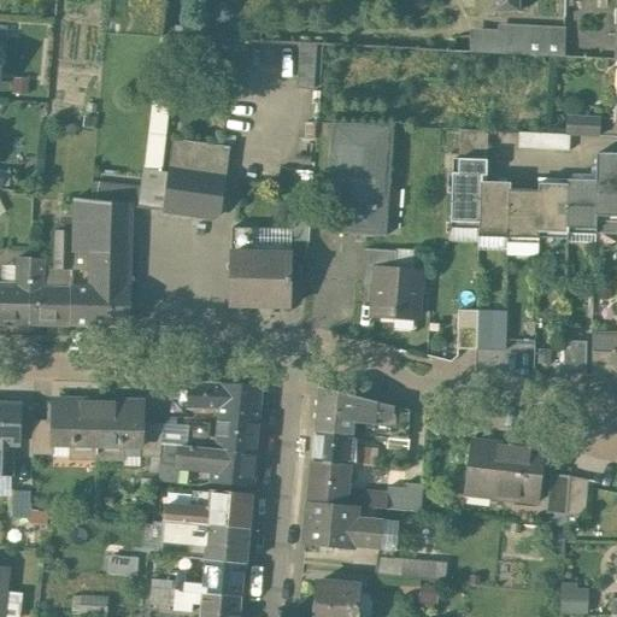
[(616,0),(471,0),(492,1),(518,3),(519,3),(519,0),(615,0),(615,10),(613,10),(612,25),(615,25),(613,60),(616,60),(616,0)]
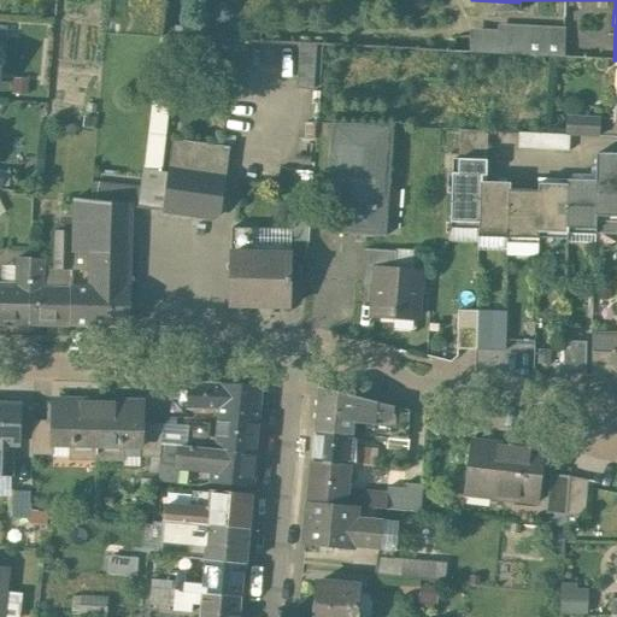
[(518,3),(492,1),(492,12),(518,13),(518,3)]
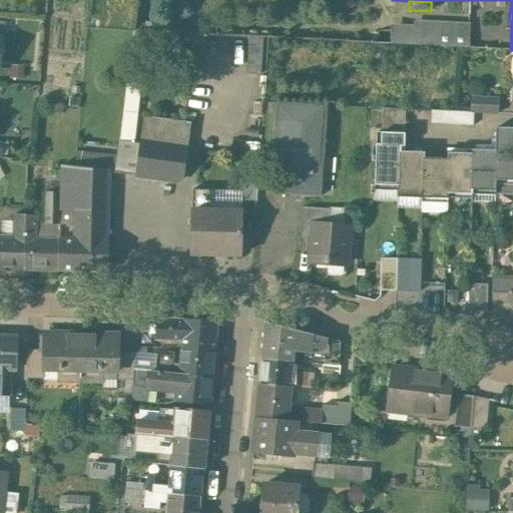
[(468,23),(415,20),(414,26),(389,25),(388,43),(467,48),(468,23)]
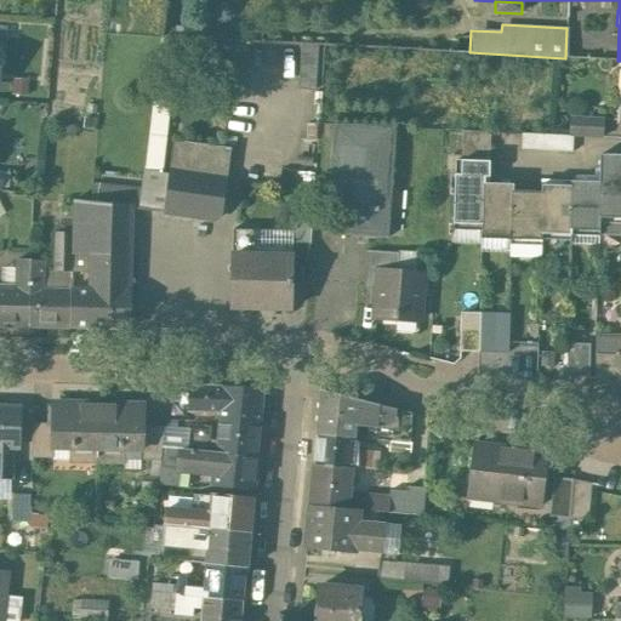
[(322,43),(289,43),(289,67),(303,67),(303,87),(322,87),(322,43)]
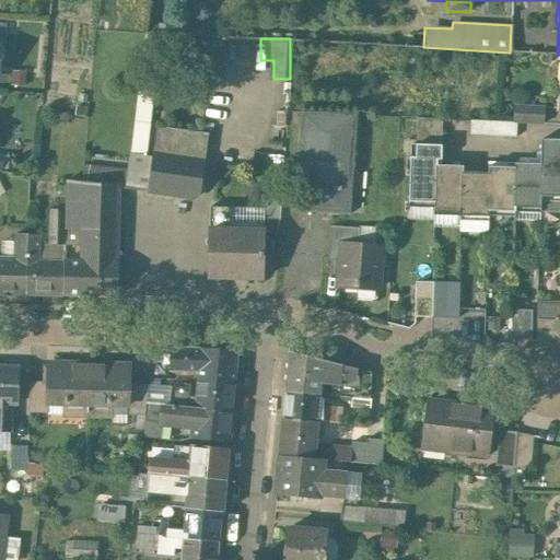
[(544,108),(514,106),(513,124),(543,125),(544,108)]
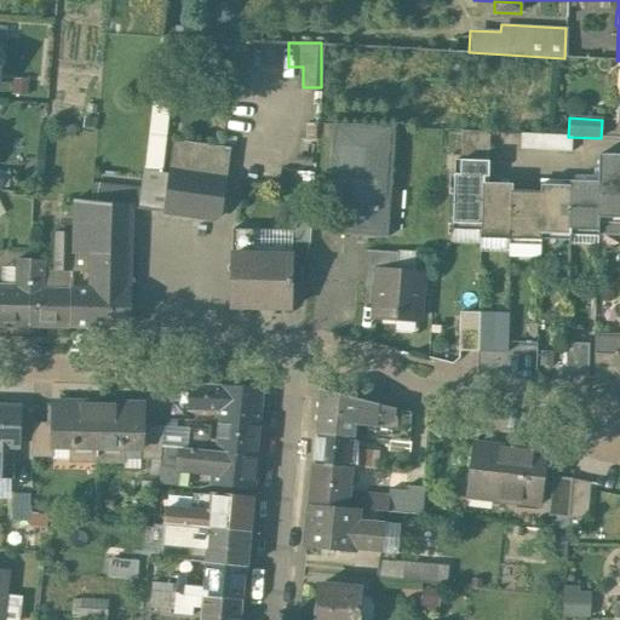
[(489,133),(461,131),(461,162),(489,162),(489,133)]
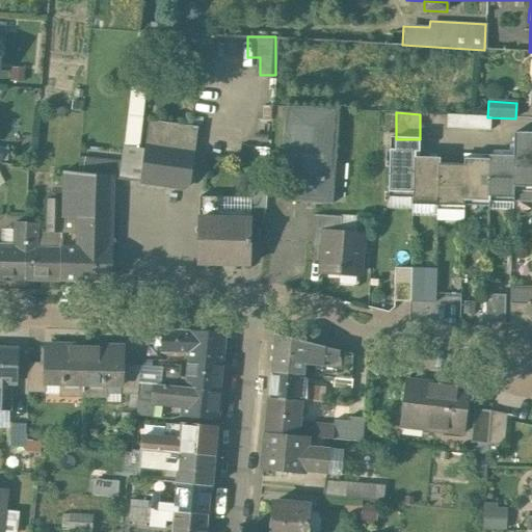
[(198,128),(150,121),(147,145),(195,153),(198,128)]
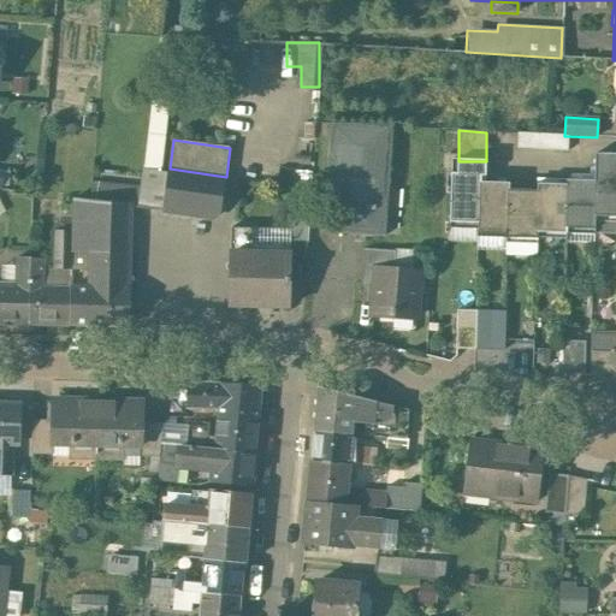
[(615,154),(596,154),(594,183),(567,183),(567,187),(538,187),(538,191),(509,191),(509,185),(481,184),(481,178),(486,178),(486,161),(458,161),(457,176),(452,176),(451,223),(479,223),(479,231),(507,231),(507,237),(537,238),(537,232),(566,234),(566,229),(593,230),(594,217),(615,217),(615,154)]
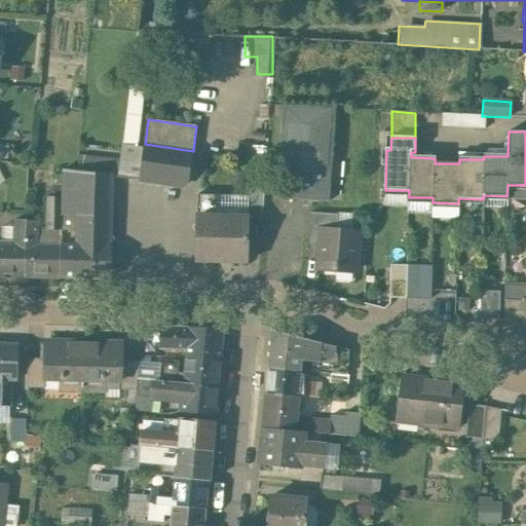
[(333,138),(282,134),(277,198),(329,201),(333,138)]
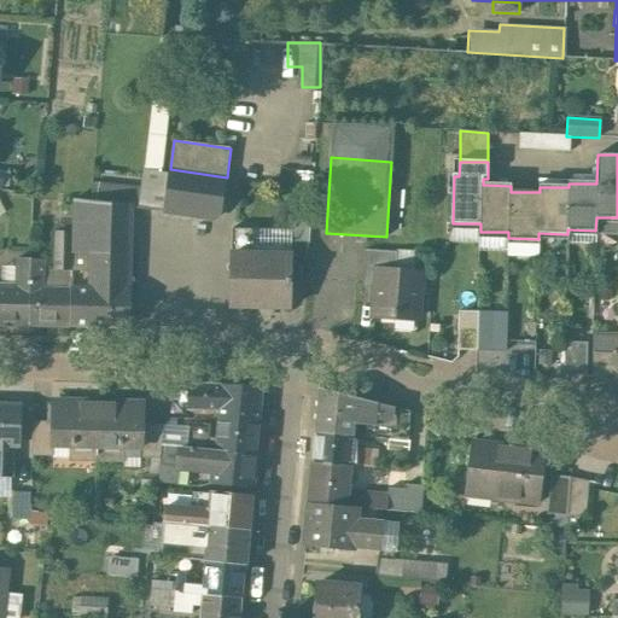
[(227,178),(170,169),(164,210),(221,219),(227,178)]
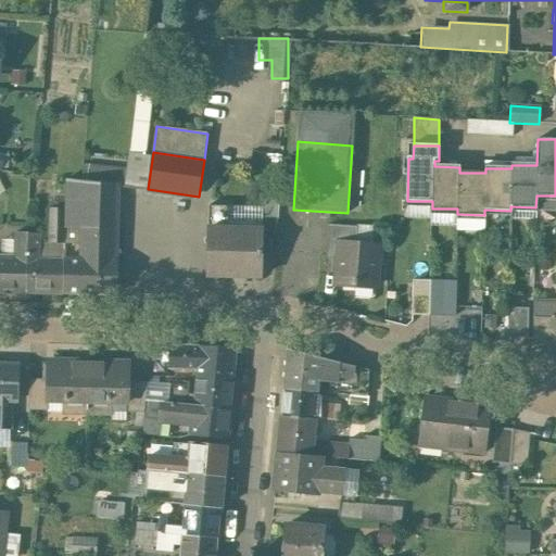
[(144,155),(129,153),(125,187),(140,189),(144,155)]
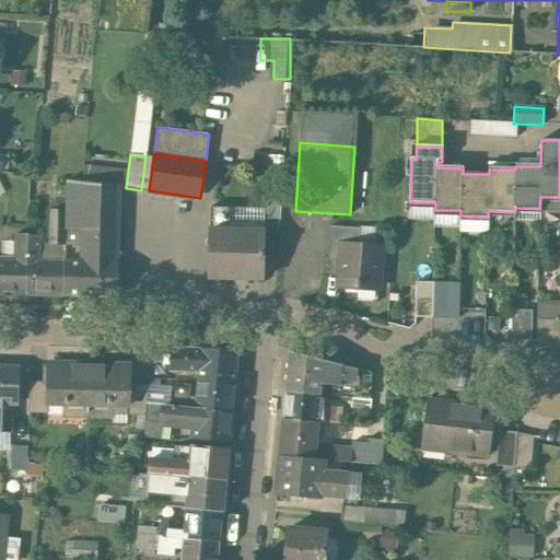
[(119,187),(67,182),(66,211),(65,230),(82,230),(82,228),(118,228),(119,187)]
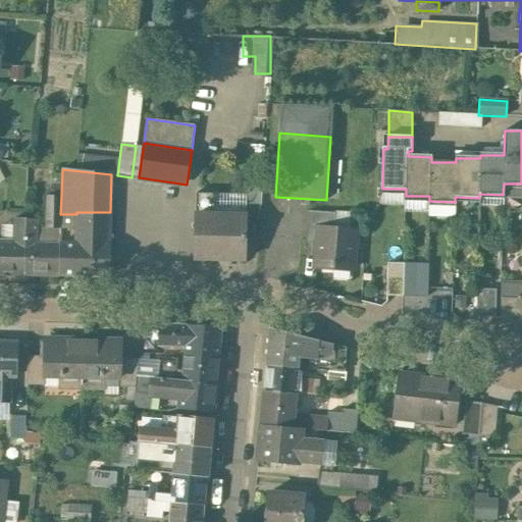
[(263,175),(247,174),(245,205),(261,206),(263,175)]
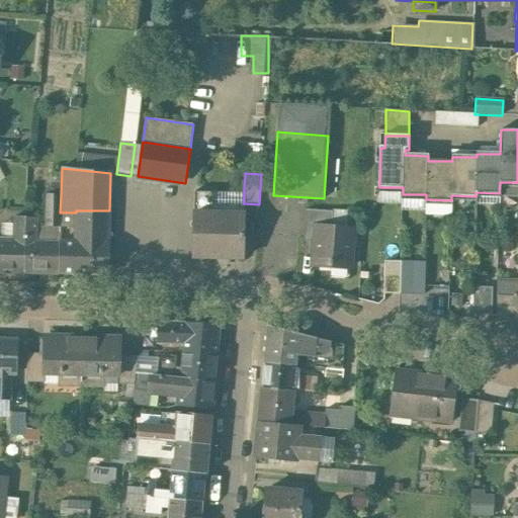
[(211,209),(211,192),(193,192),(193,257),(224,257),(224,259),(226,259),(226,257),(240,257),(240,259),(244,259),(244,209),(211,209)]
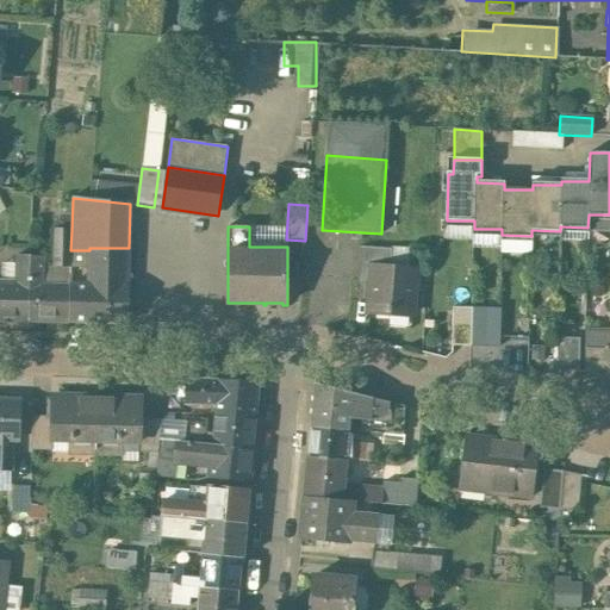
[(72,230),(55,230),(54,267),(70,267),(70,250),(72,230)]
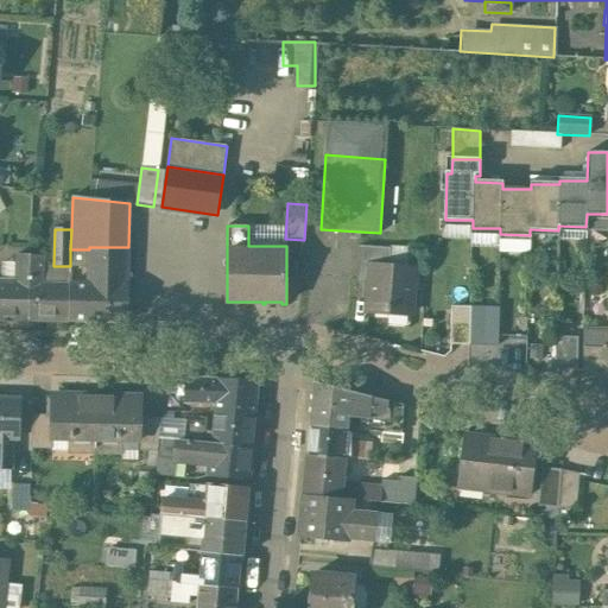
[(390,248),(361,245),(358,276),(372,276),(372,266),(388,267),(390,248)]
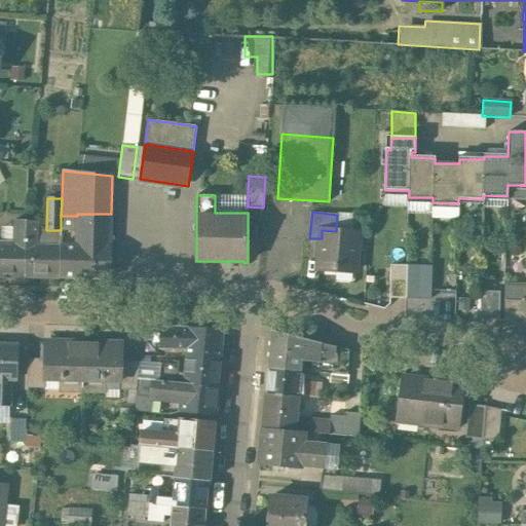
[(111,214),(77,214),(77,216),(77,245),(61,245),(61,246),(60,277),(109,278),(111,214)]
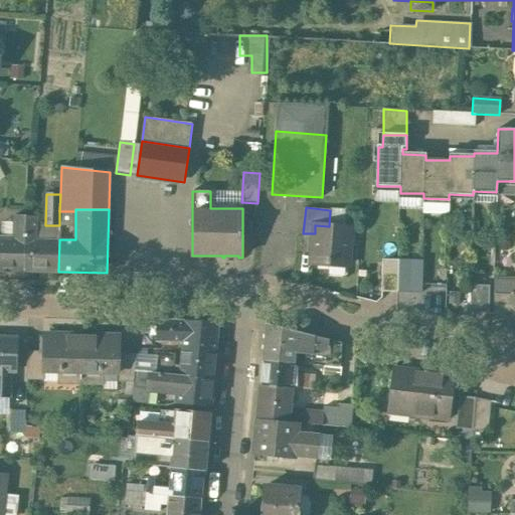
[(25,215),(15,215),(14,239),(25,239),(25,215)]
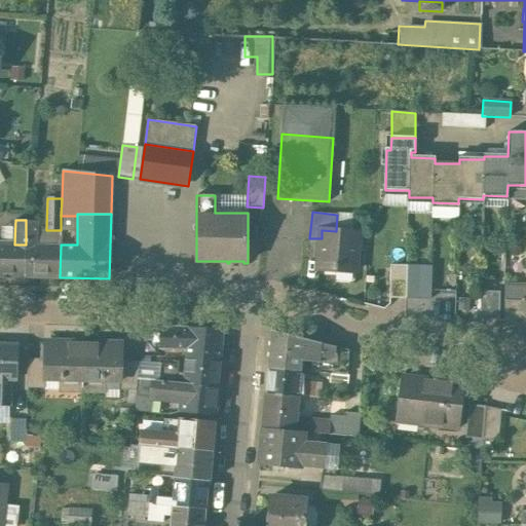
[(37,220),(26,220),(26,245),(37,246),(37,220)]
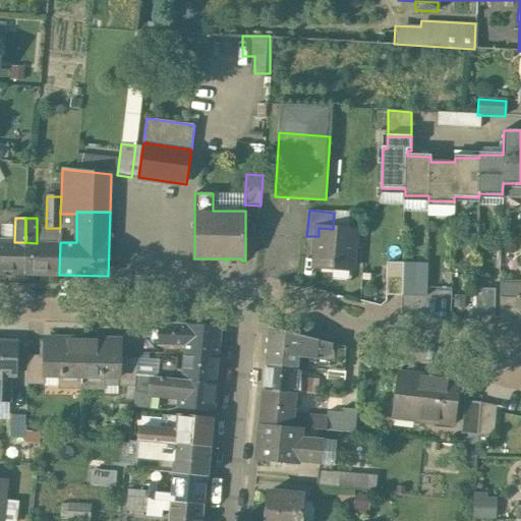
[(333,229),(319,228),(319,236),(315,267),(352,270),(355,231),(333,229)]
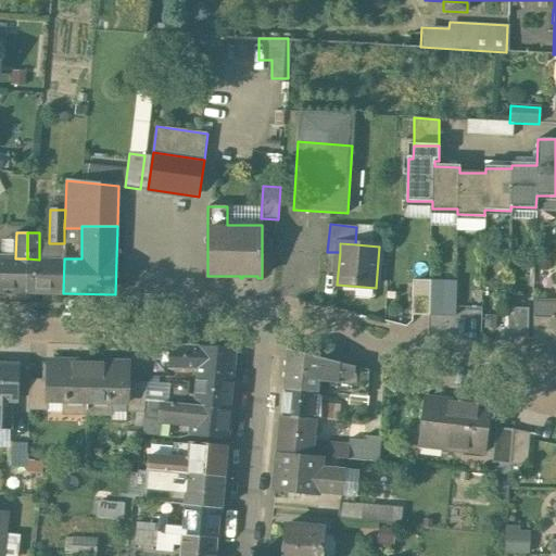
[(15,258),(0,257),(0,291),(26,293),(27,258),(15,258)]
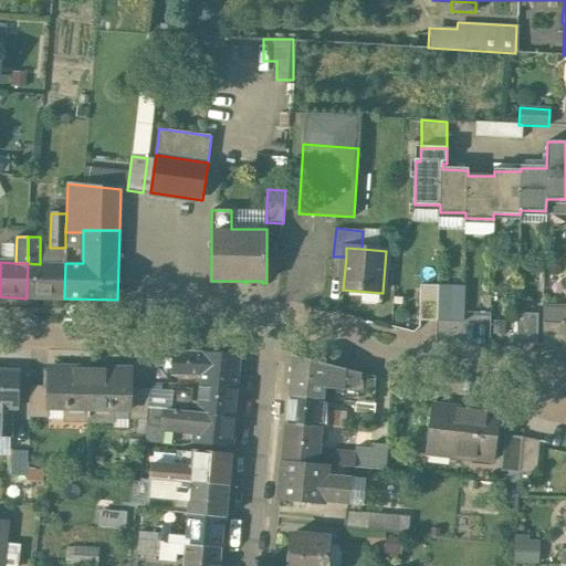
[(40,264),(28,263),(27,299),(64,299),(65,264),(40,264)]
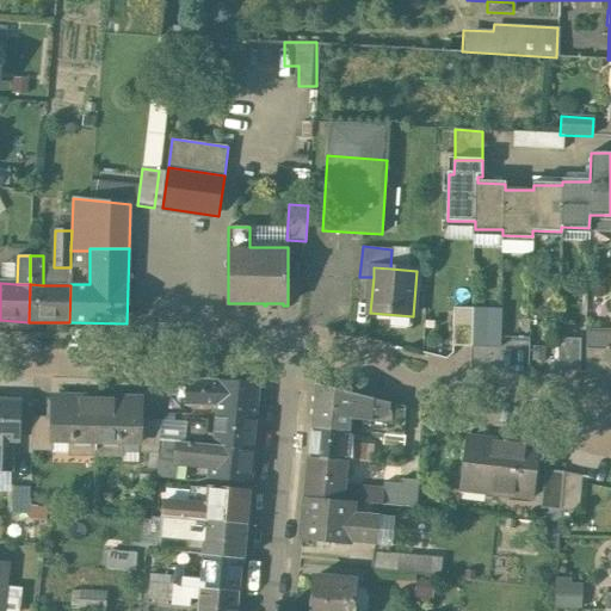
[(473,308),(455,308),(454,346),(471,346),(473,308)]
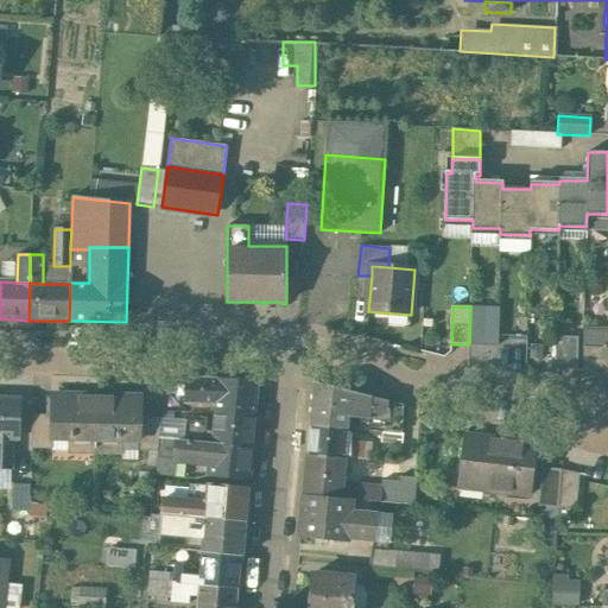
[(607,331),(583,331),(583,336),(582,369),(582,380),(607,381),(607,331)]
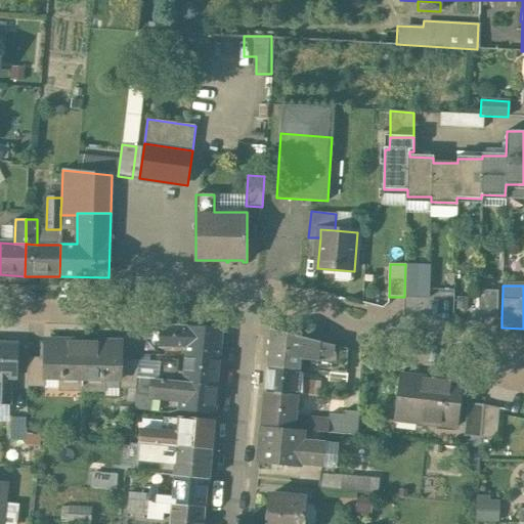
[(503,290),(482,289),(481,318),(501,318),(503,290)]
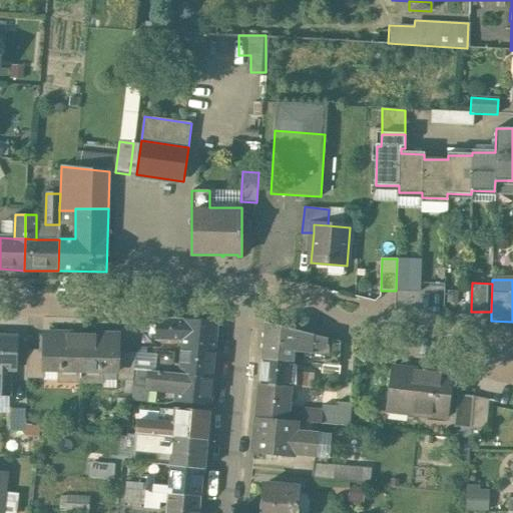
[(156,322),(146,321),(145,331),(156,332),(156,322)]
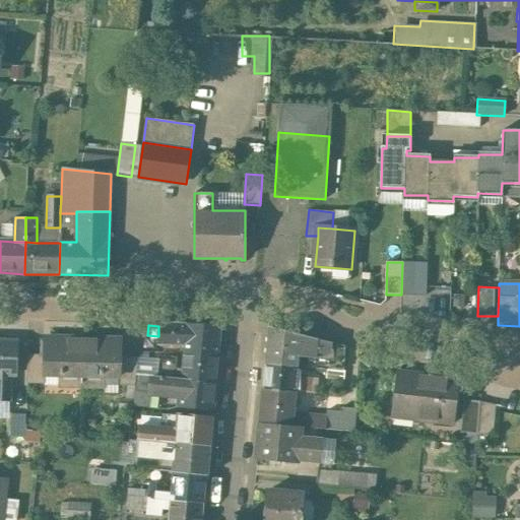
[(212,327),(158,326),(158,336),(157,345),(185,347),(184,353),(217,356),(219,334),(212,327)]
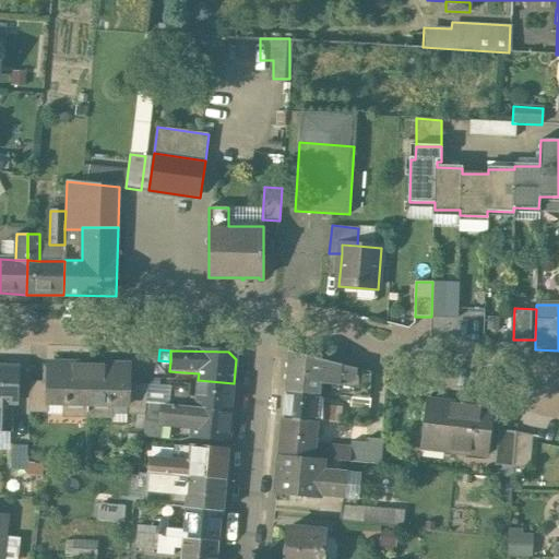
[(341,367),(296,356),(288,361),(285,394),(318,396),(319,384),(337,387),(340,387),(341,367)]
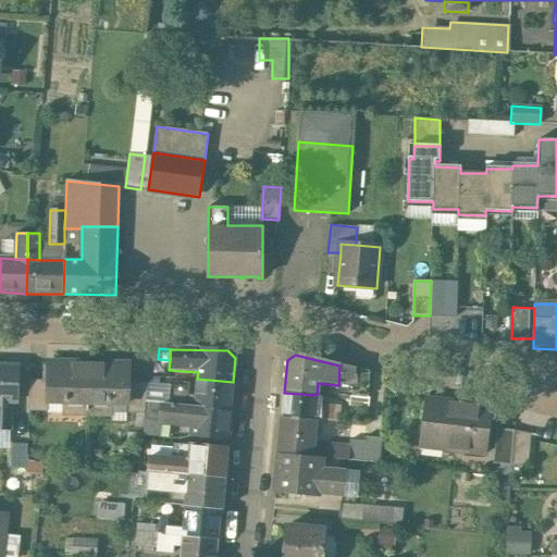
[(88,363),(47,362),(47,364),(50,364),(50,380),(47,380),(47,381),(47,403),(49,403),(64,403),(64,415),(87,415),(88,363)]
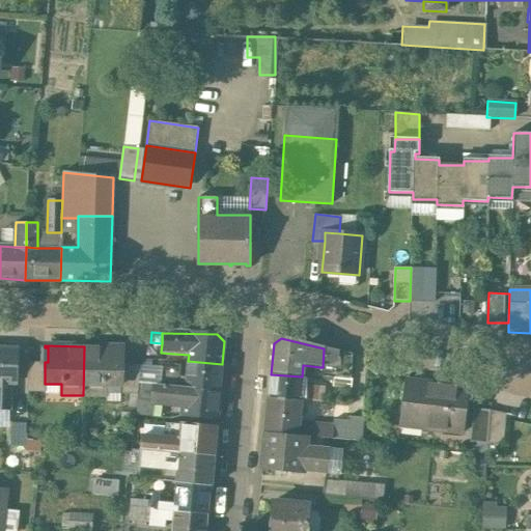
[(123,347),(84,346),(83,395),(104,396),(105,386),(120,387),(122,387),(123,366),(122,365),(120,365),(120,350),(122,350),(123,347)]
